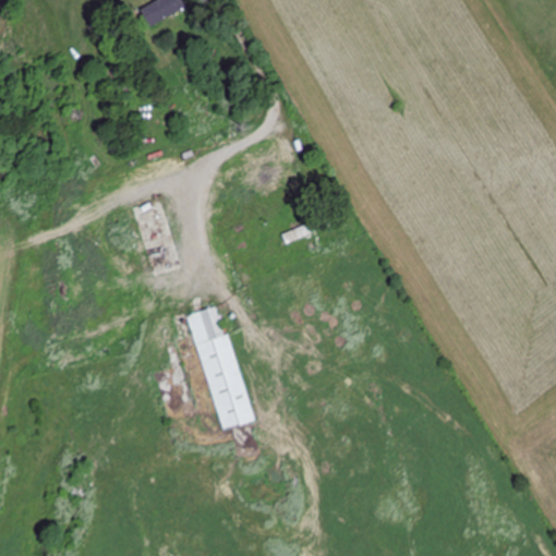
[(155,0),(142,8),(152,25),(188,5),(184,0),(155,0)]
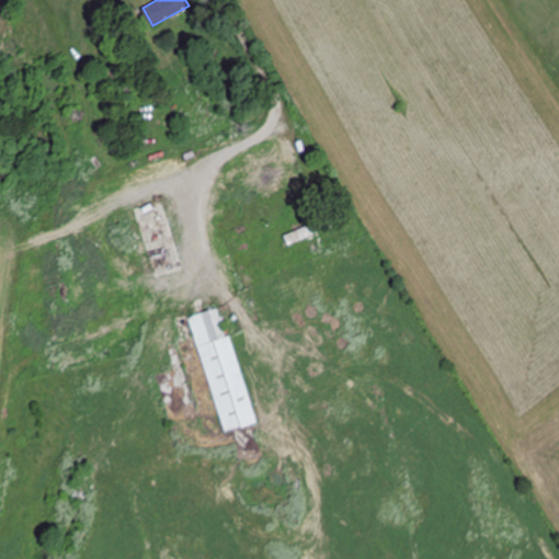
[(277,143),(242,152),(257,200),(292,189),(277,143)]
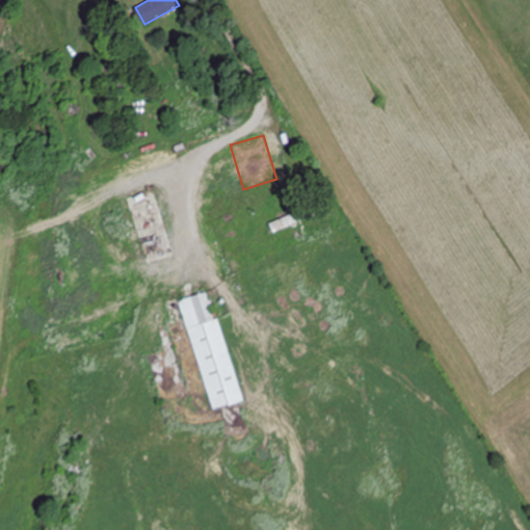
[(306,216),(302,209),(283,218),(287,226),(306,216)]
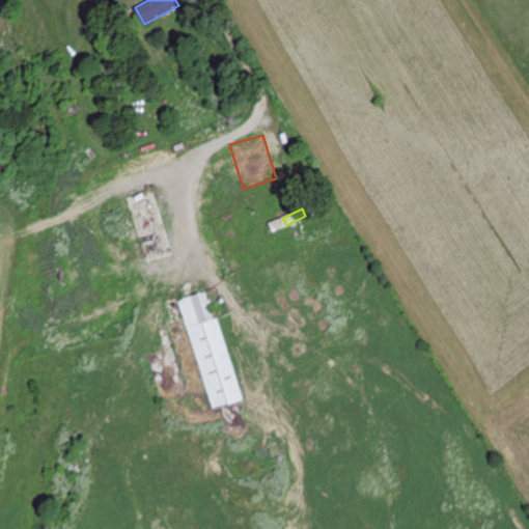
[(211,409),(241,400),(211,289),(179,298),(211,409)]
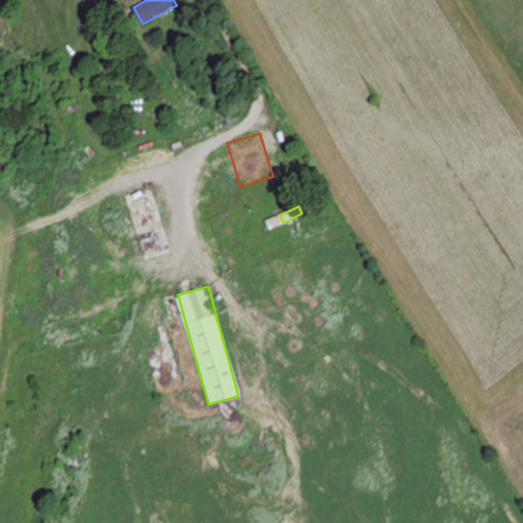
[(176,387),(192,383),(171,315),(157,319),(176,387)]
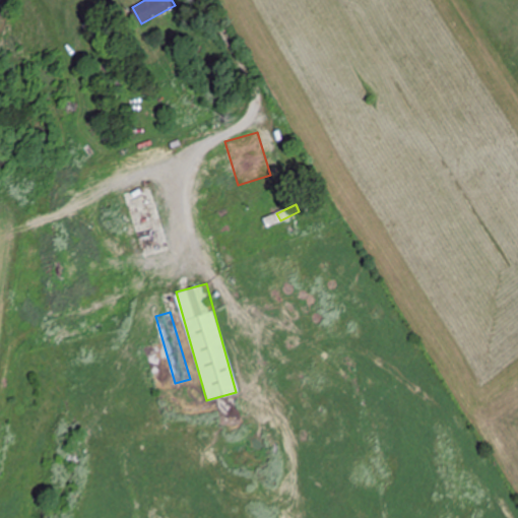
All buildings are outlined.
